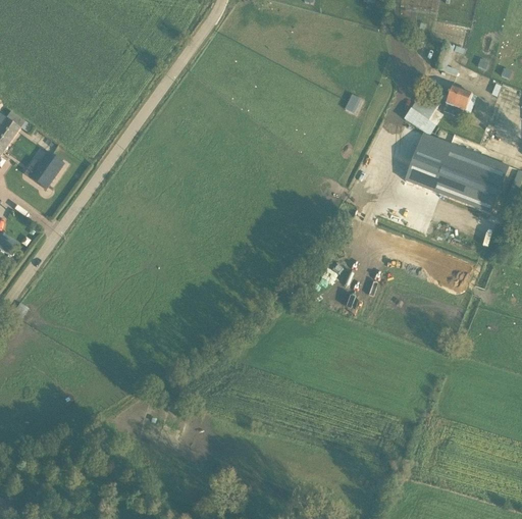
[(469,50),(456,46),(454,53),(467,57),(469,50)]
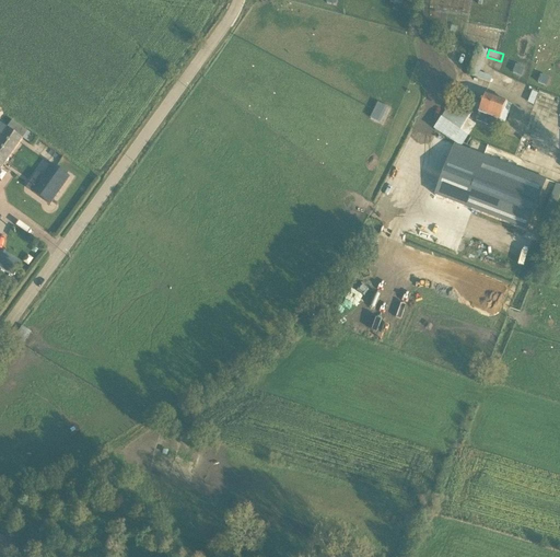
[(513,69),(522,72),(525,65),(515,61),(513,69)]
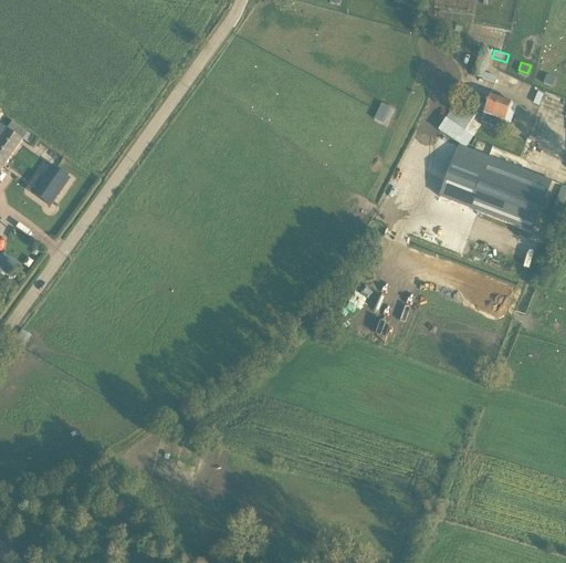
[(498,77),(484,73),(482,79),(495,84),(498,77)]
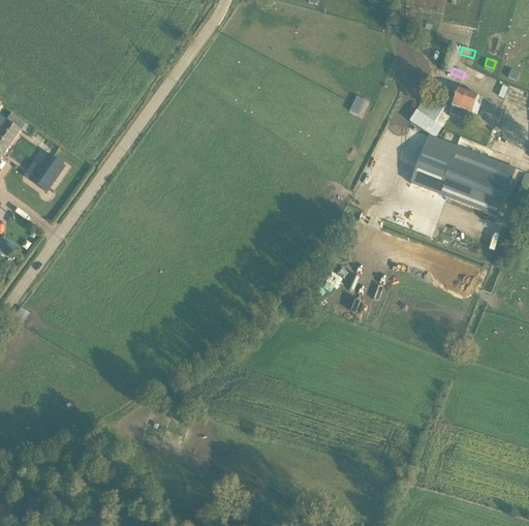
[(528,98),(528,87),(509,81),(506,90),(501,89),(498,99),(503,101),(499,113),(523,120),(528,98)]
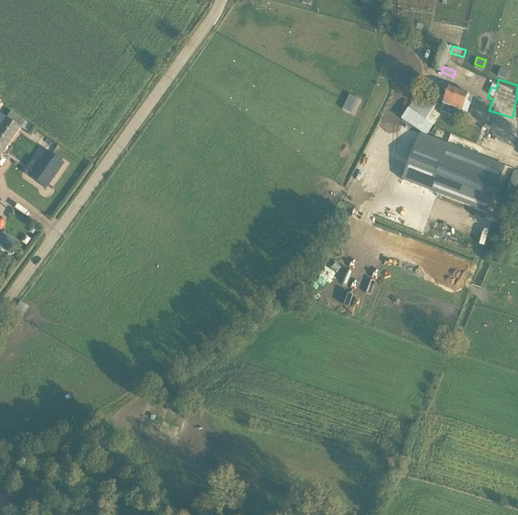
[(467,83),(459,80),(457,87),(464,89),(467,83)]
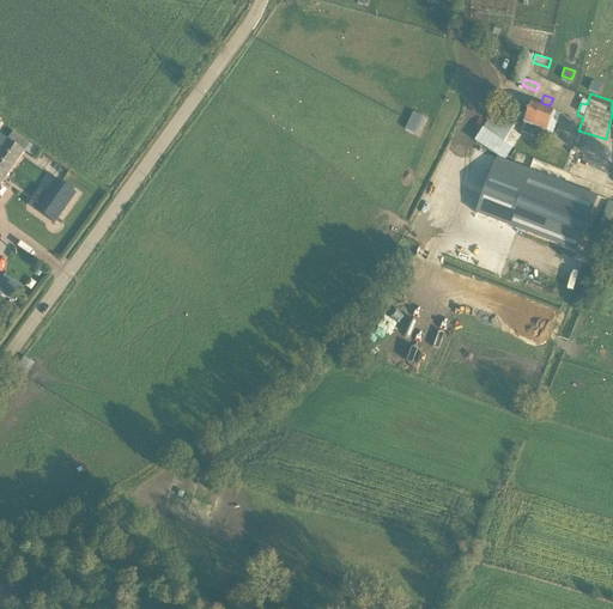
[(559,113),(530,102),(520,131),(541,139),(544,132),(551,134),(559,113)]
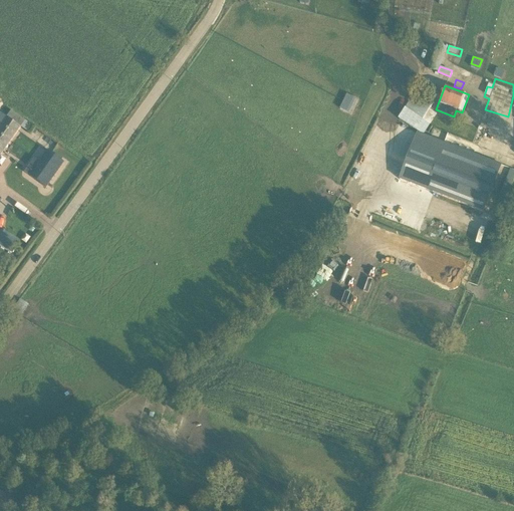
[(423,133),(437,113),(428,107),(433,101),(416,89),(398,115),(423,133)]
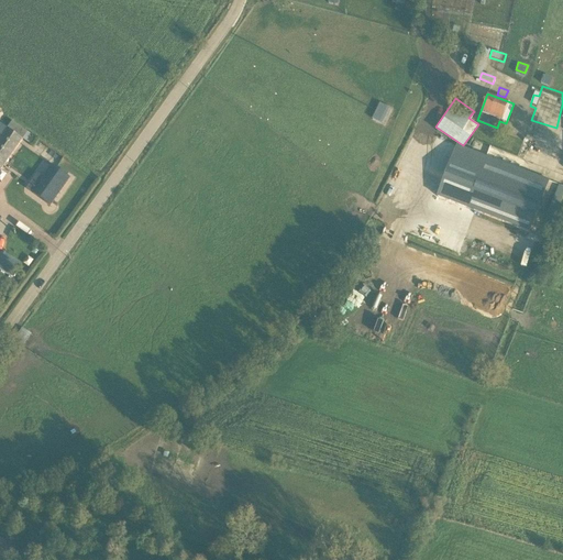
[(6,125),(0,121),(0,167),(22,139),(32,145),(37,138),(11,118),(6,125)]
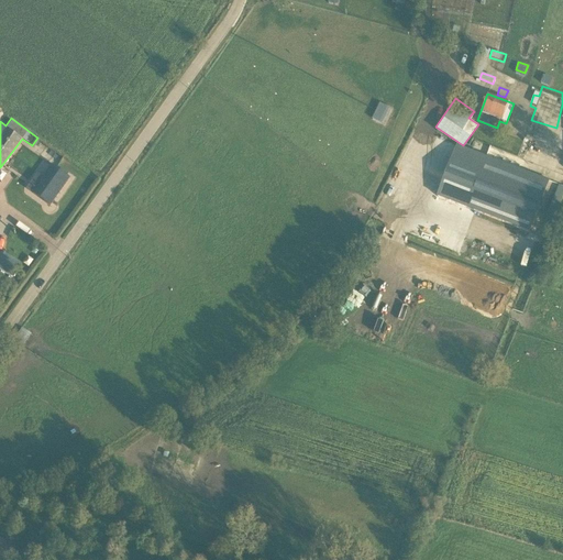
[(498,151),(475,139),(468,151),(492,163),(498,151)]
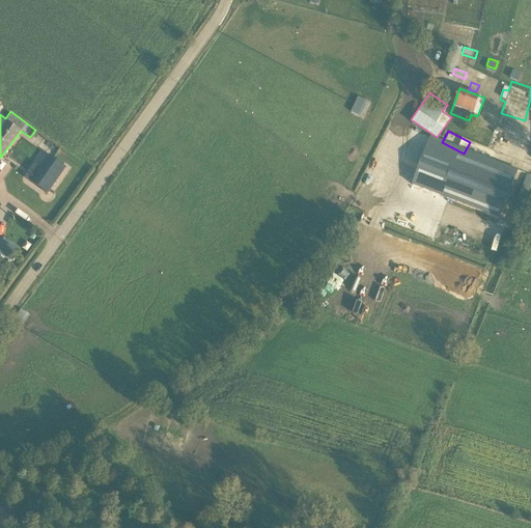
[(466,158),(428,137),(416,161),(436,172),(439,167),(455,176),(466,158)]
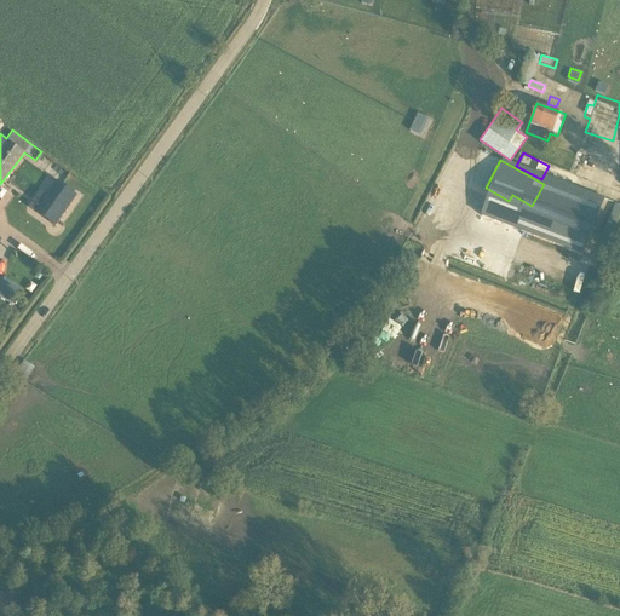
[(26,205),(53,225),(68,206),(76,194),(56,178),(47,190),(40,185),(26,205)]
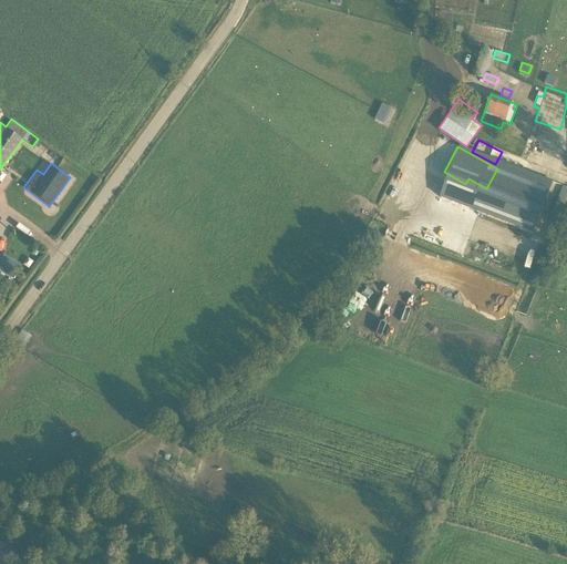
[(500,255),(503,246),(480,239),(477,247),(500,255)]
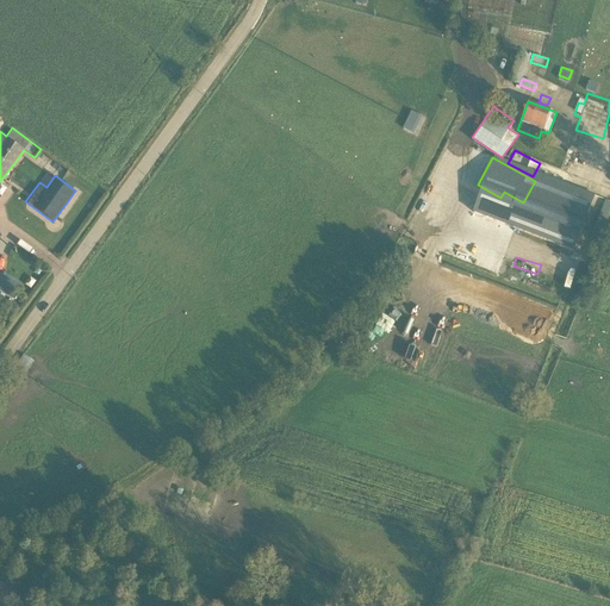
[(16,280),(5,273),(0,279),(0,289),(5,293),(16,280)]
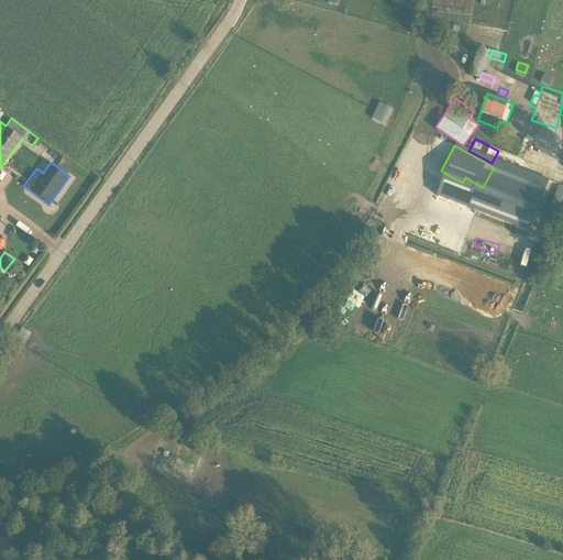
[(489,280),(486,286),(507,296),(510,289),(489,280)]
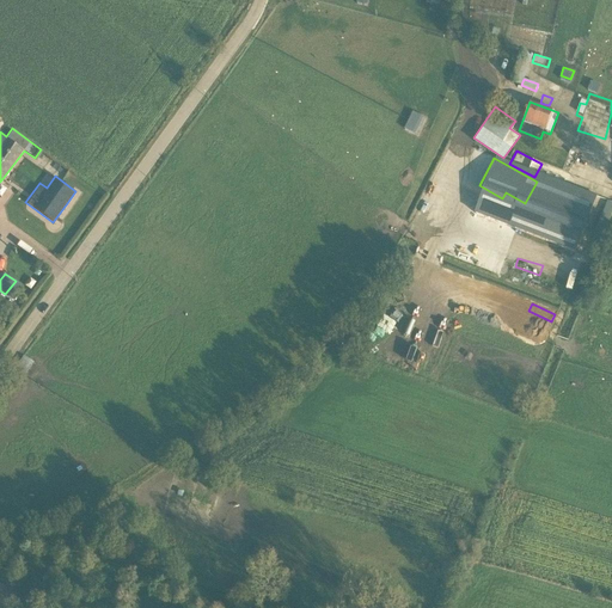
[(34,361),(23,354),(14,367),(24,374),(34,361)]
